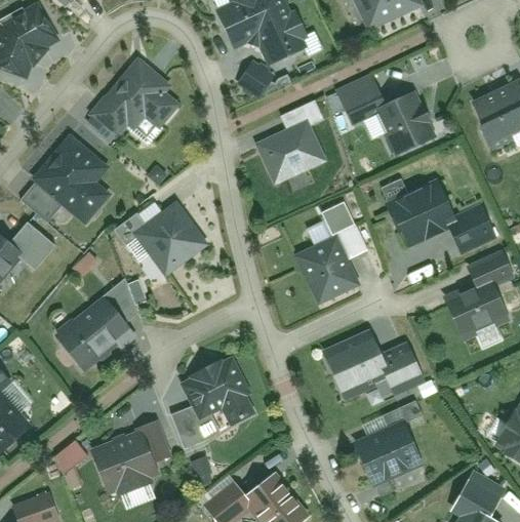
[(8,0),(0,9),(0,73),(16,87),(70,28),(38,0),(8,0)]
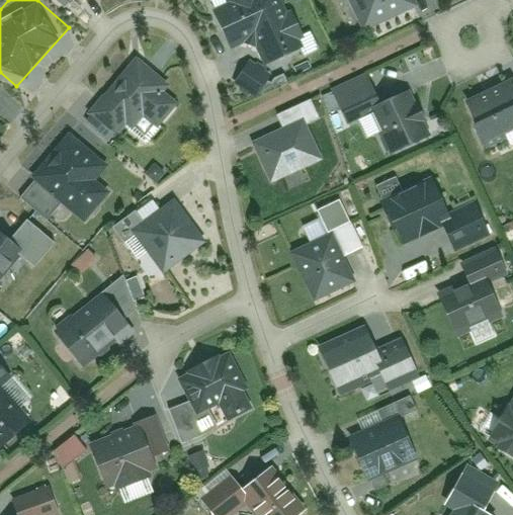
[(279,62),(305,52),(283,0),(223,0),(207,6),(222,43),(264,25),(279,62)]
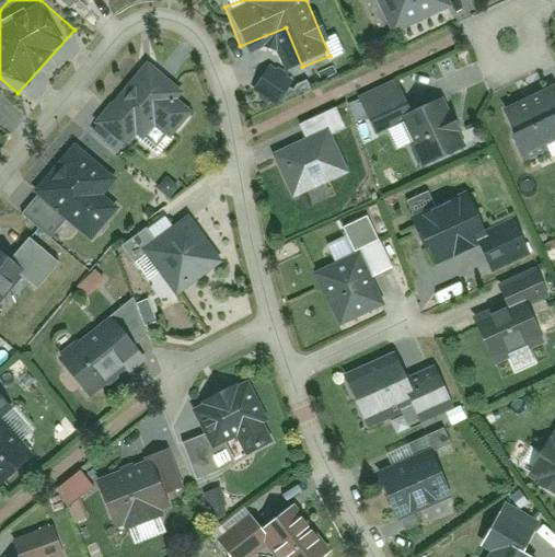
[(379,0),(394,32),(457,6),(453,0),(379,0)]
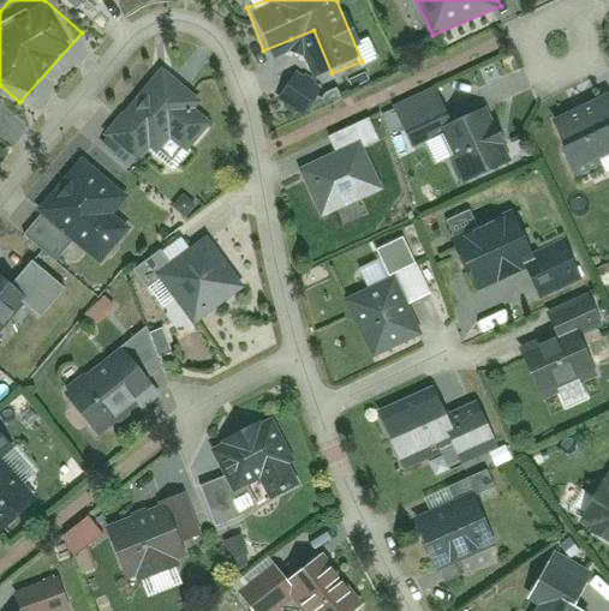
[(163,61),(106,127),(141,157),(153,143),(159,148),(171,135),(187,148),(214,118),(197,103),(203,96),(163,61)]
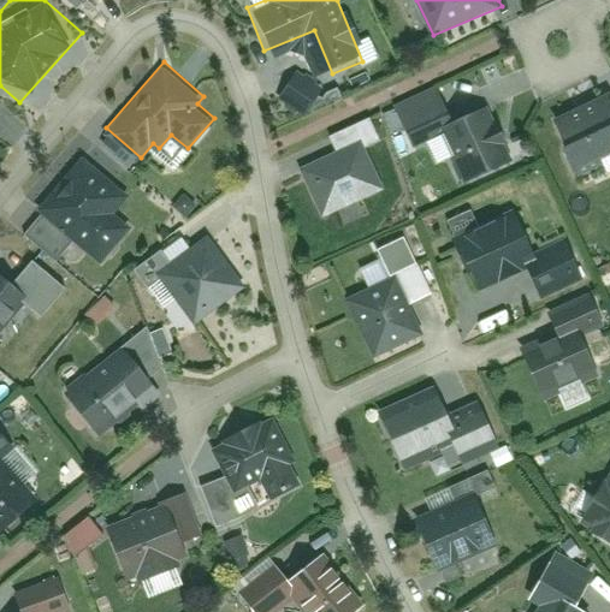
[(325,84),(296,67),(278,97),(307,114),(325,84)]
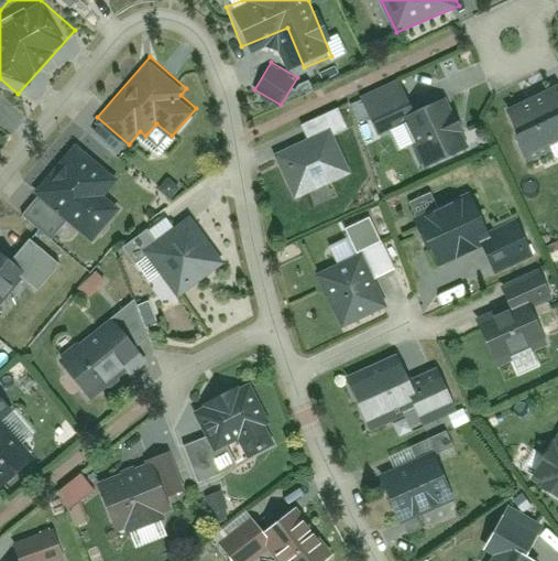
[(401,79),(362,95),(375,126),(414,110),(401,79)]
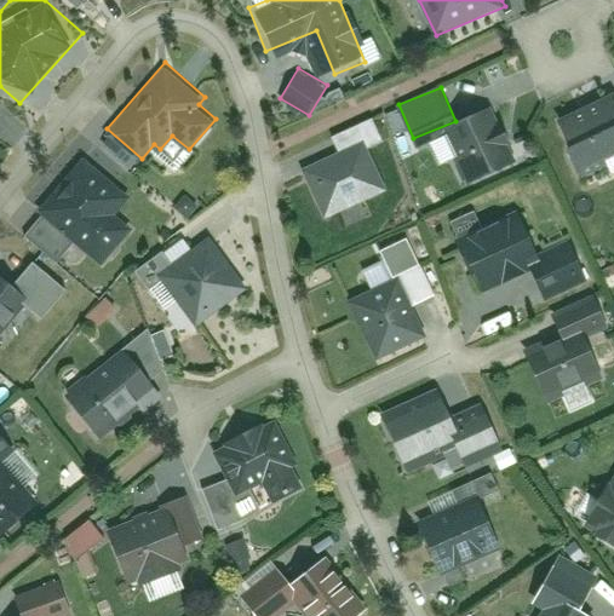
[(613,95),(546,124),(572,186),(613,167),(613,95)]
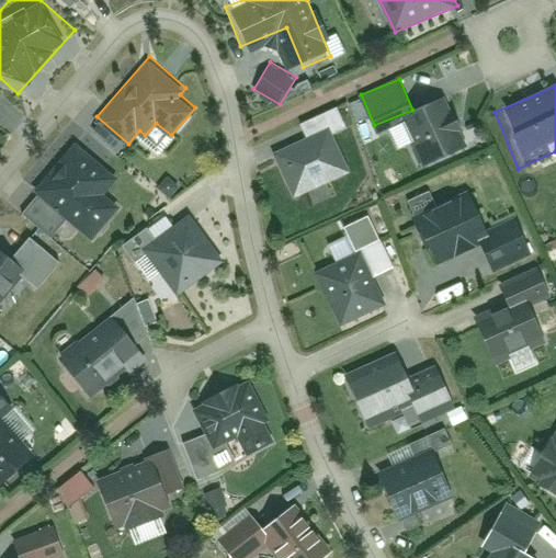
[(0,120),(12,106),(0,95),(0,120)]
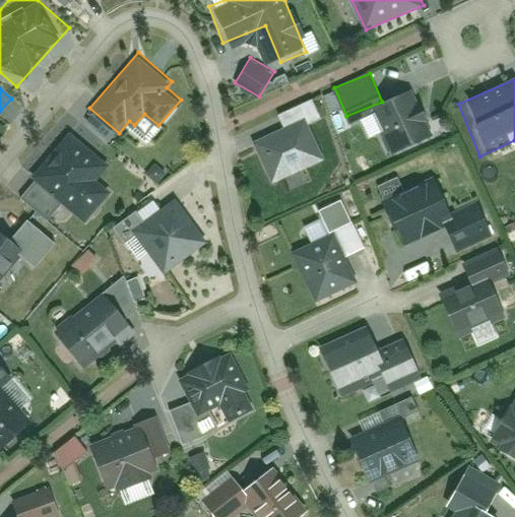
[(413,93),(374,109),(390,150),(430,135),(413,93)]
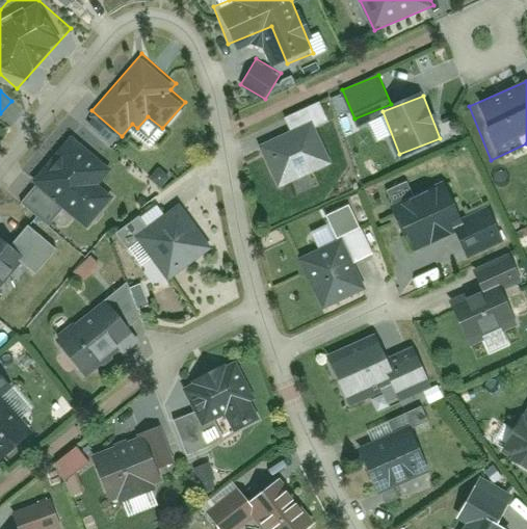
[(312,118),(260,143),(281,187),(333,162),(312,118)]
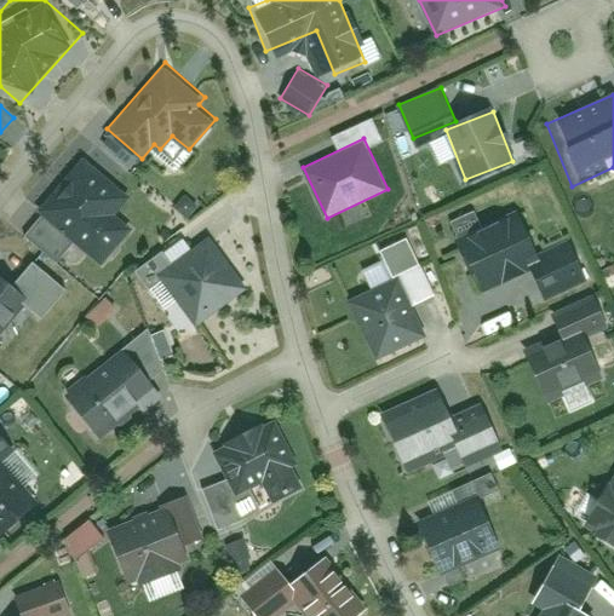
[(103,259),(130,226),(115,214),(138,184),(91,147),(41,211),(103,259)]
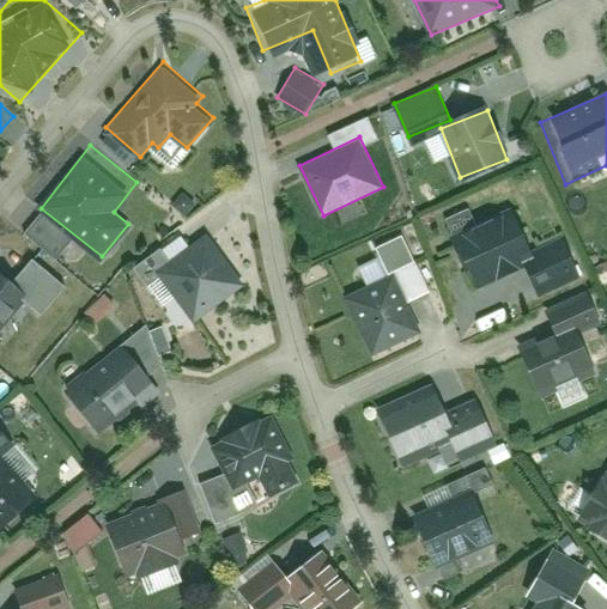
[(450,243),(472,286),(532,256),(510,214),(450,243)]
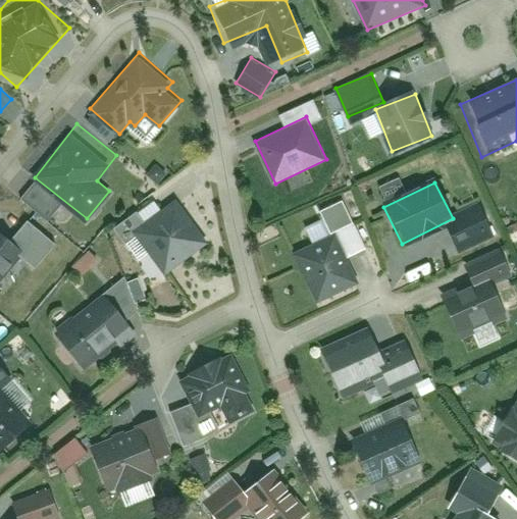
[(178,200),(134,229),(163,274),(208,246),(178,200)]
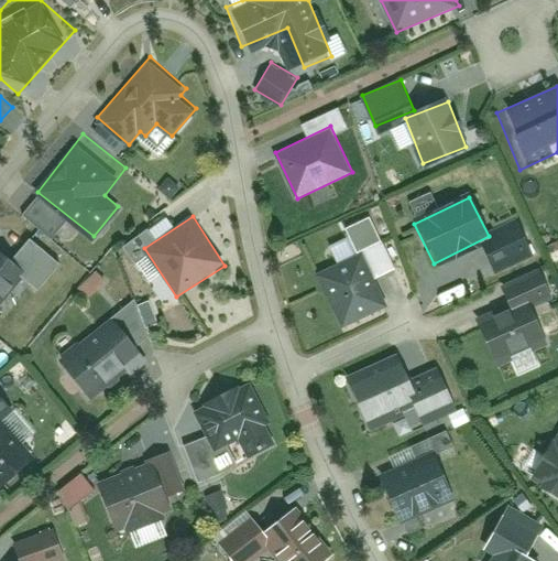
[(65,240),(76,226),(67,218),(56,233),(65,240)]
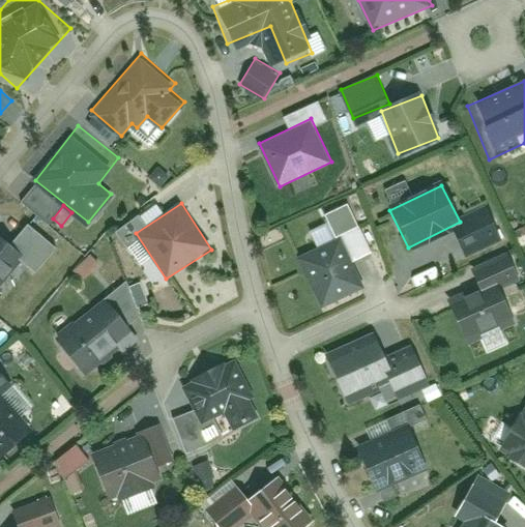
[(456,237),(465,259),(503,243),(495,222),(456,237)]
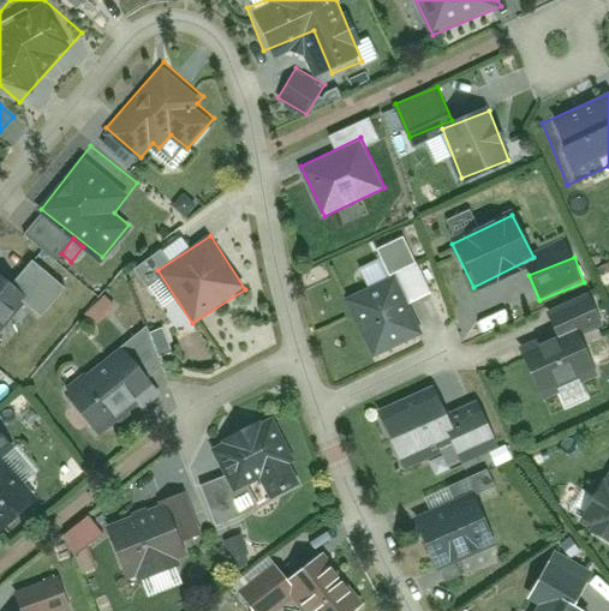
[(21,280),(0,264),(0,325),(24,297),(43,312),(66,283),(36,259),(21,280)]
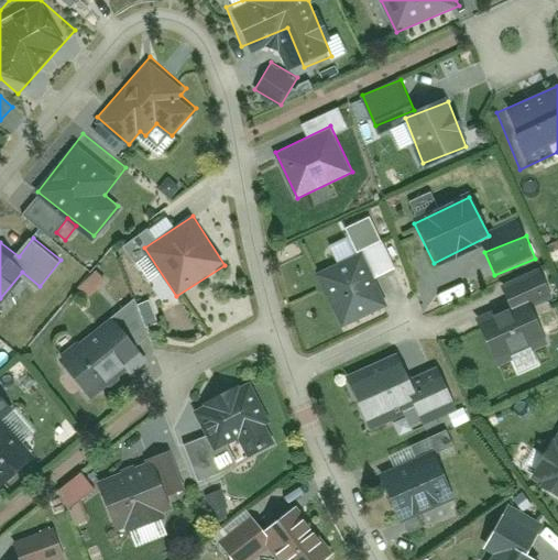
[(357,255),(317,276),(343,325),(382,303),(357,255)]
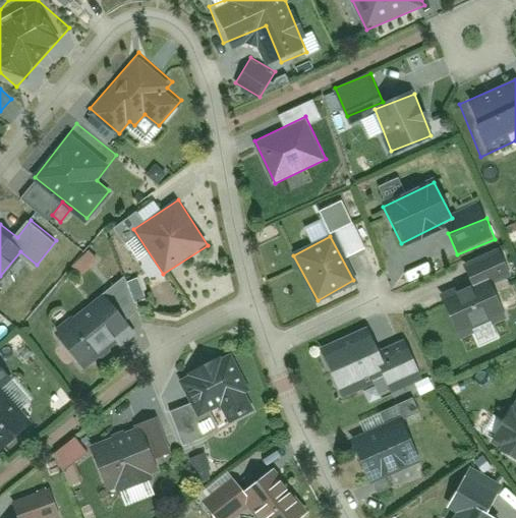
[(88,246),(72,265),(81,273),(98,254),(88,246)]
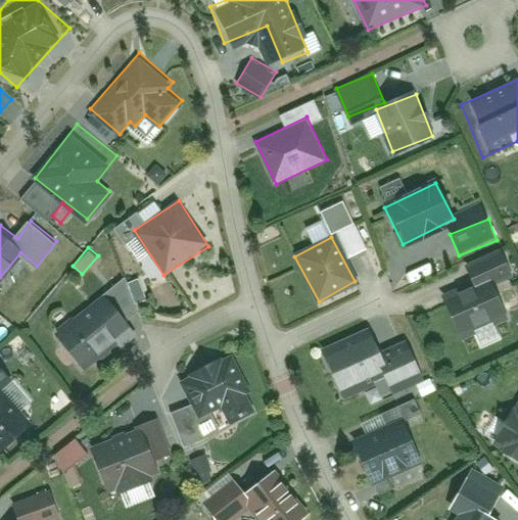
[(436,295),(455,337),(500,317),(480,276),(436,295)]
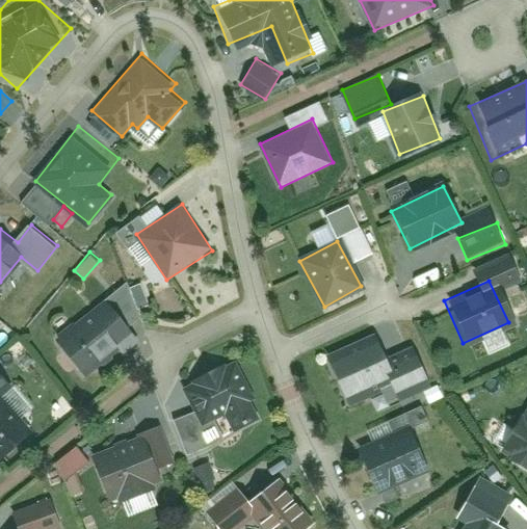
[(141,343),(117,300),(61,332),(85,374),(141,343)]
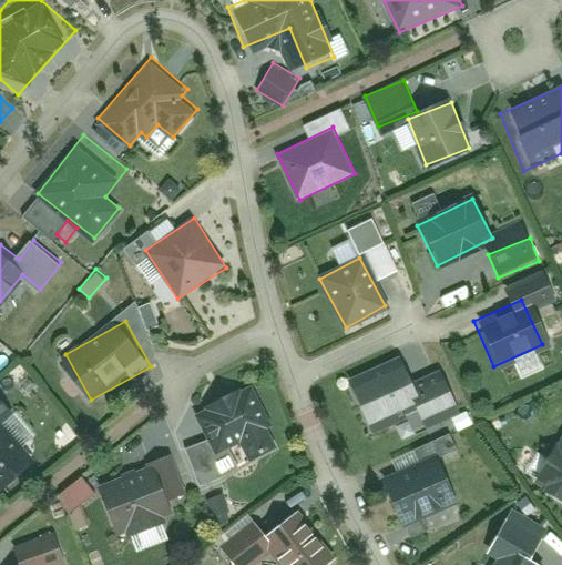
[(402,356),(348,377),(369,431),(414,414),(419,431),(455,416),(435,364),(409,374),(402,356)]
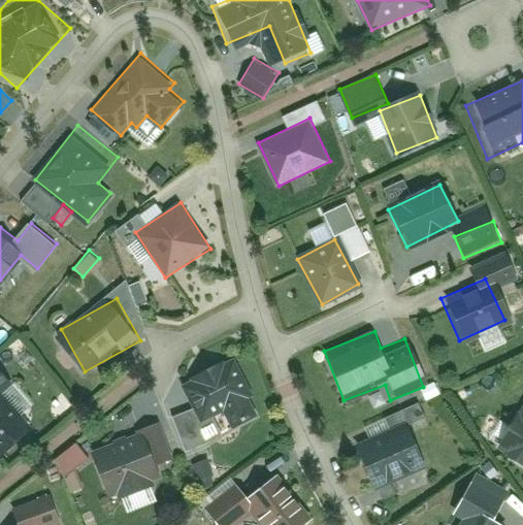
[(0,456),(35,428),(6,390),(22,378),(2,353),(0,354),(0,456)]
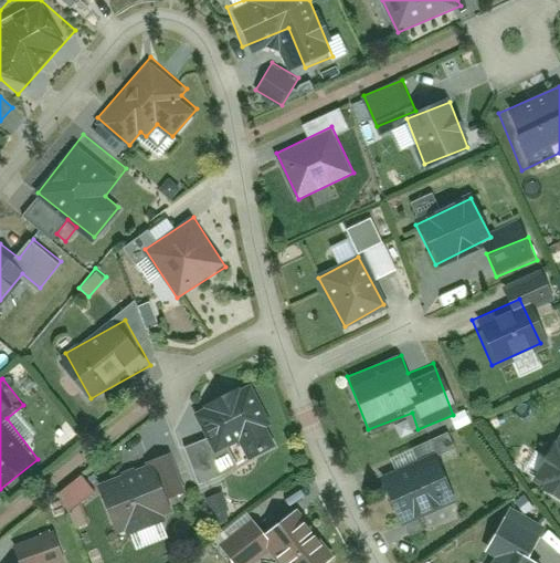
[(253,382),(193,410),(209,441),(192,450),(208,483),(284,446),(253,382)]
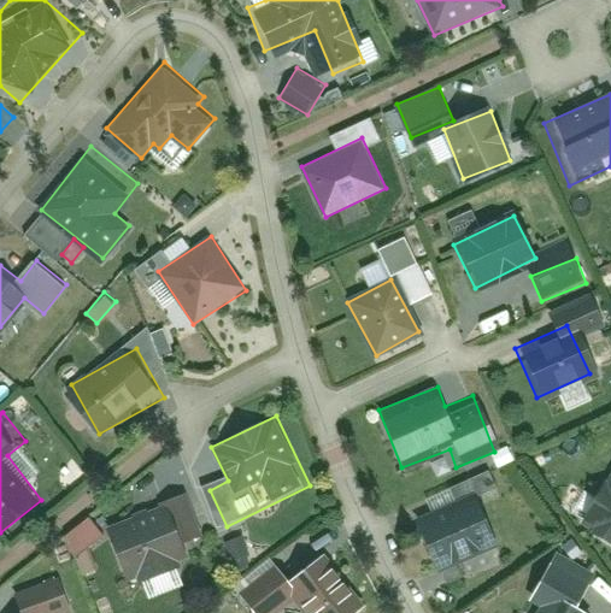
[(610,464),(579,525),(610,542),(610,464)]
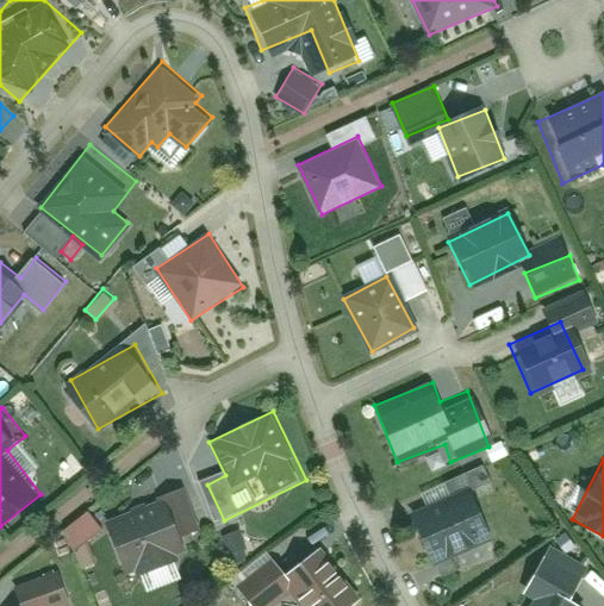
[(187,476),(110,507),(132,567),(211,536),(187,476)]
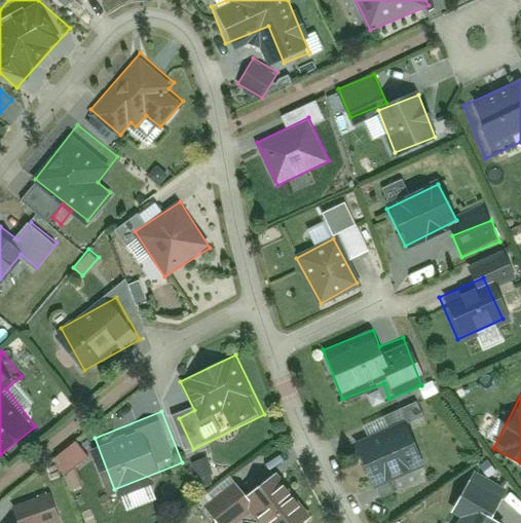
[(415,419),(357,445),(378,492),(436,467),(415,419)]
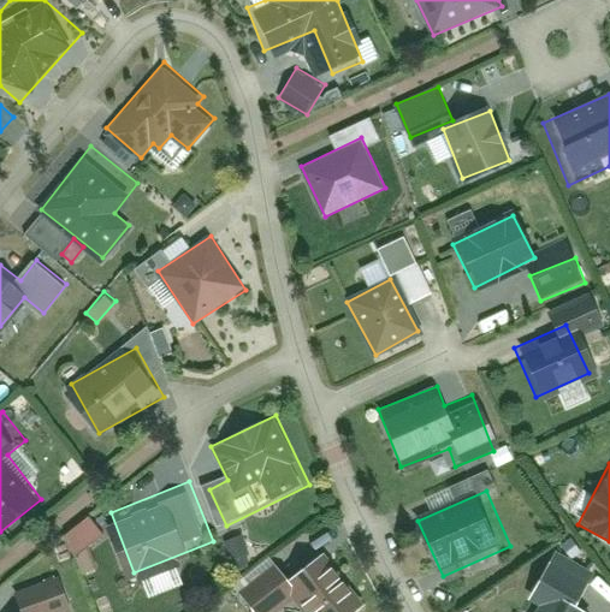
[(60,538),(73,554),(98,536),(84,518),(60,538)]
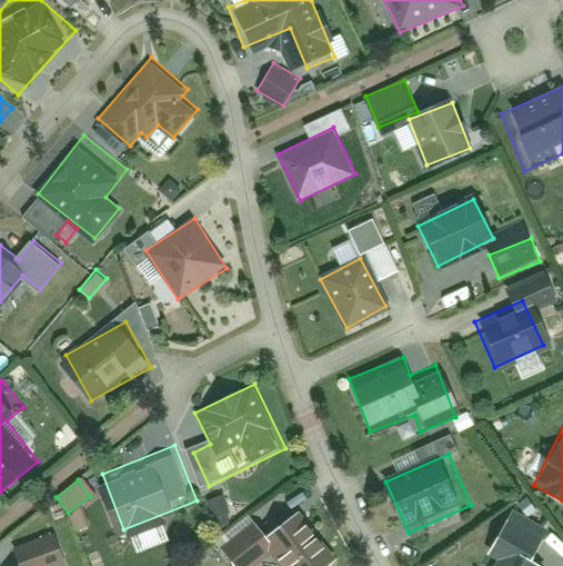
[(221,492),(207,499),(215,516),(230,508),(221,492)]
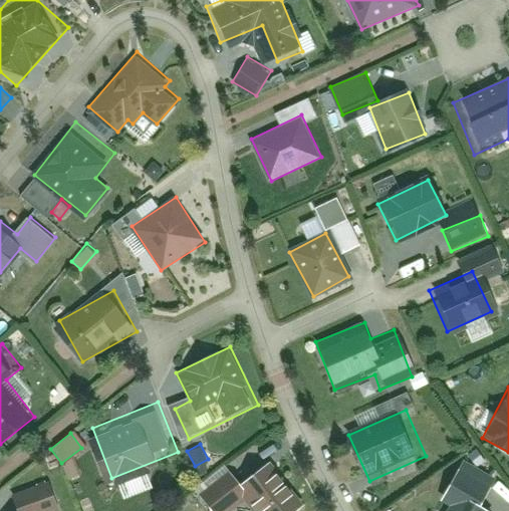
[(236,474),(205,497),(215,510),(248,510),(252,508),(254,510),(307,510),(277,468),(247,490),(236,474)]
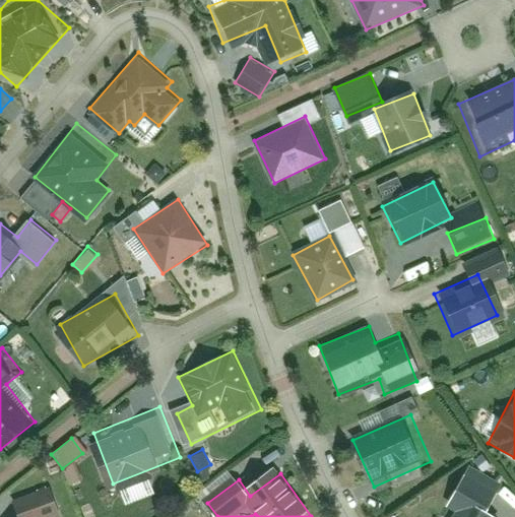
[(483,516),(476,513),(488,493),(459,476),(444,504),(454,509),(449,516),(483,516)]
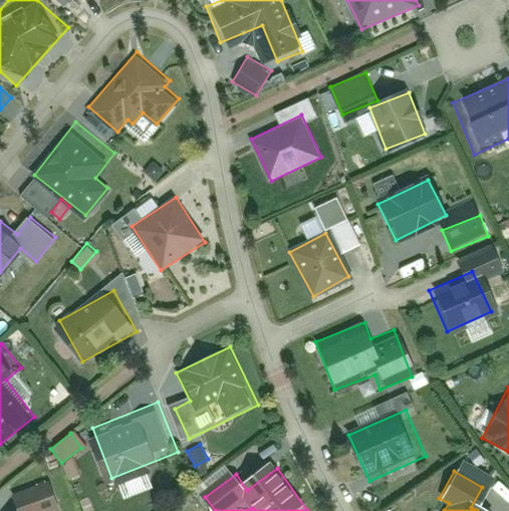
[(54,510),(49,494),(20,503),(23,510),(54,510)]
